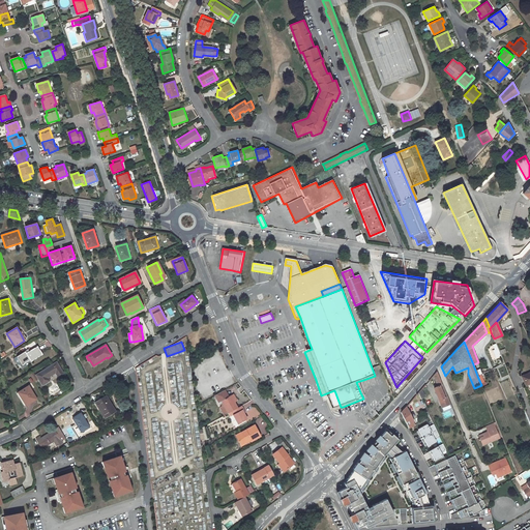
[(42,355),(37,347),(26,353),(25,352),(17,356),(22,364),(30,360),(31,362),(42,355)]
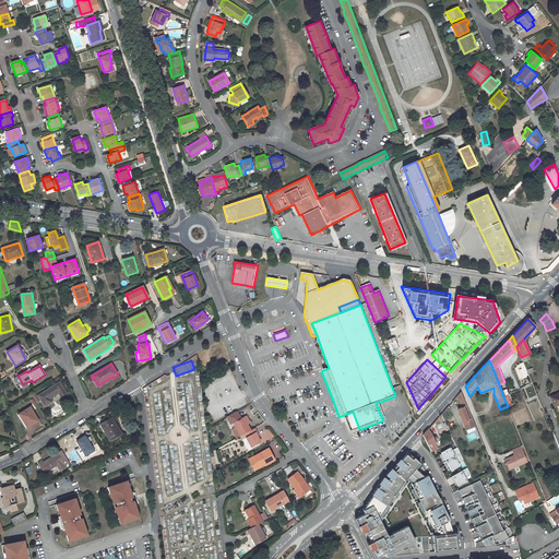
[(60,382),(38,396),(45,406),(52,402),(50,399),(58,393),(61,399),(68,394),(60,382)]
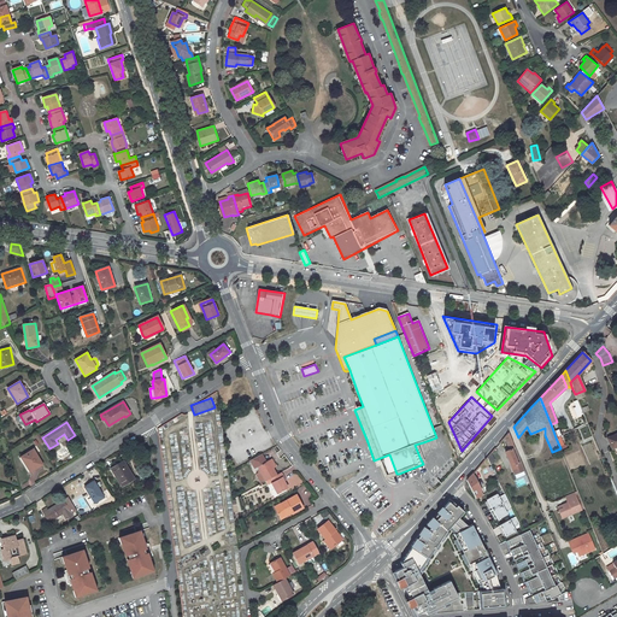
[(504,438),(510,450),(505,452),(515,475),(524,471),(509,433),(504,438)]
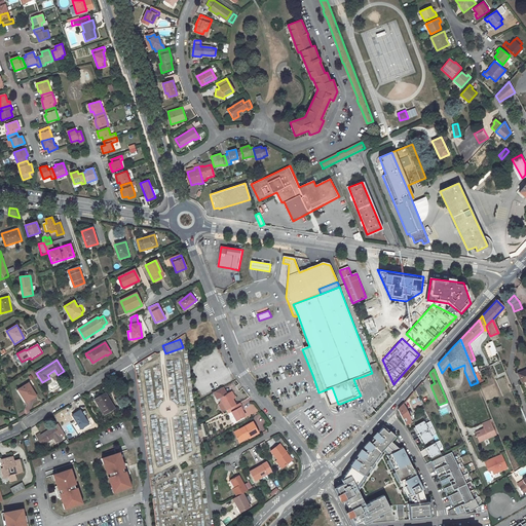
[(503,376),(496,380),(501,392),(510,388),(503,376)]
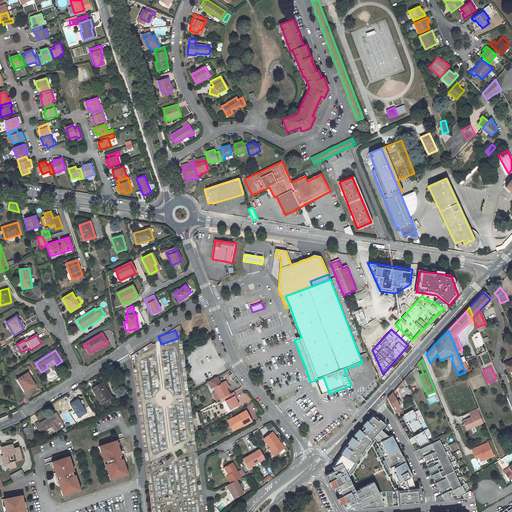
[(36,385),(28,373),(18,380),(25,392),(36,385)]
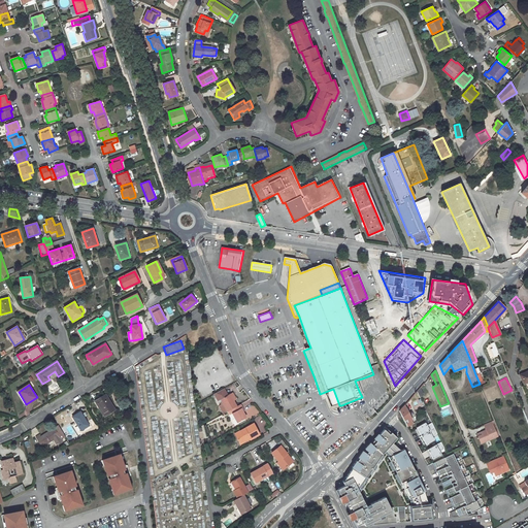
[(230,393),(236,390),(234,385),(227,388),(230,393)]
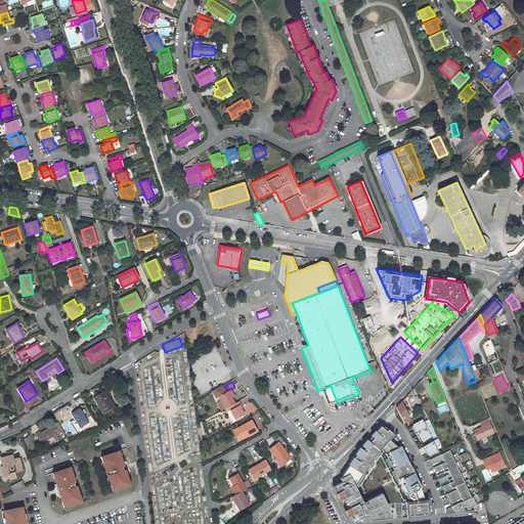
[(217,398),(219,397),(225,409),(230,406),(235,403),(232,398),(228,391),(225,393),(221,387),(213,391),(217,398)]
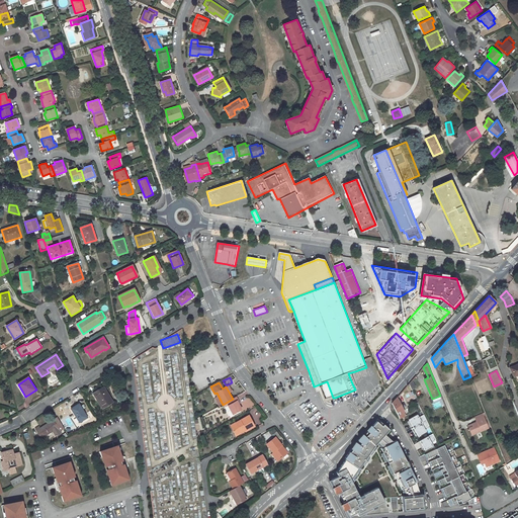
[(113,403),(103,386),(93,394),(102,409),(113,403)]
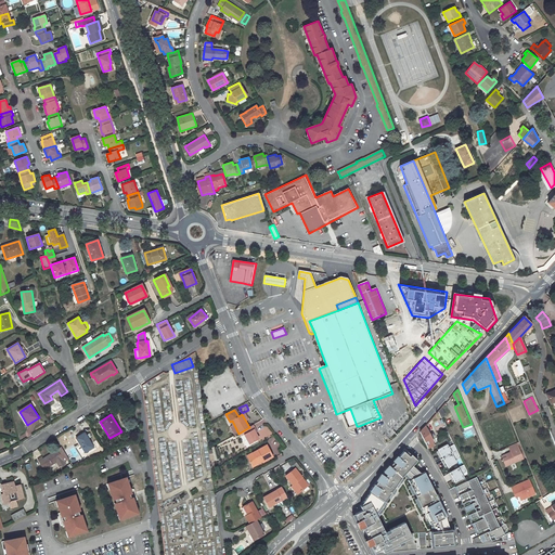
[(244,435),(249,444),(259,439),(254,430),(255,429),(253,426),(249,427),(244,430),(246,434),(244,435)]
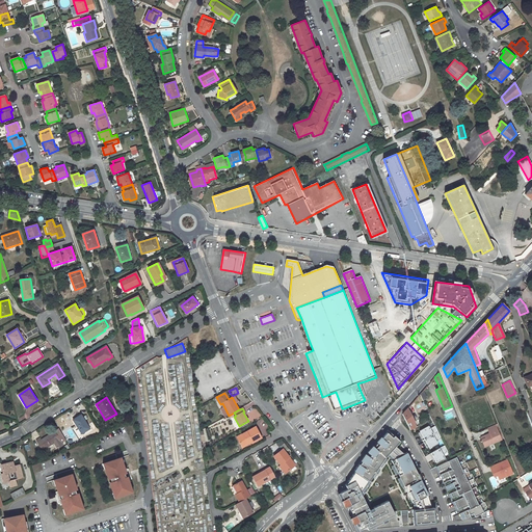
[(409,429),(416,427),(414,423),(415,423),(407,408),(402,414),(409,429)]
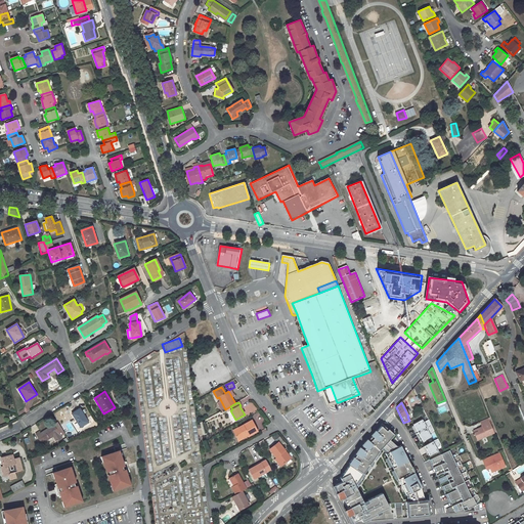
[(88,423),(80,408),(72,413),(81,428),(88,423)]
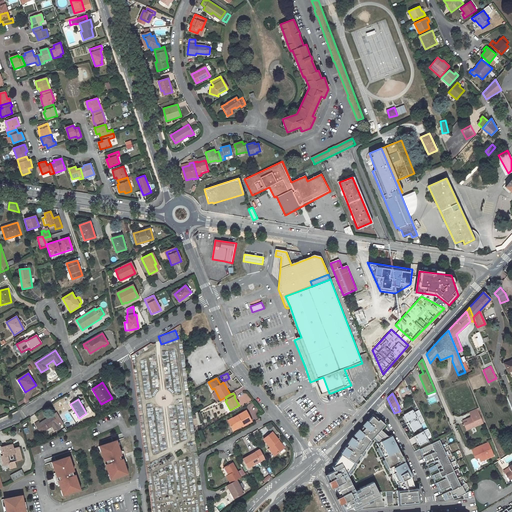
[(246,411),(228,421),(233,431),(242,426),(243,426),(252,421),(246,411)]
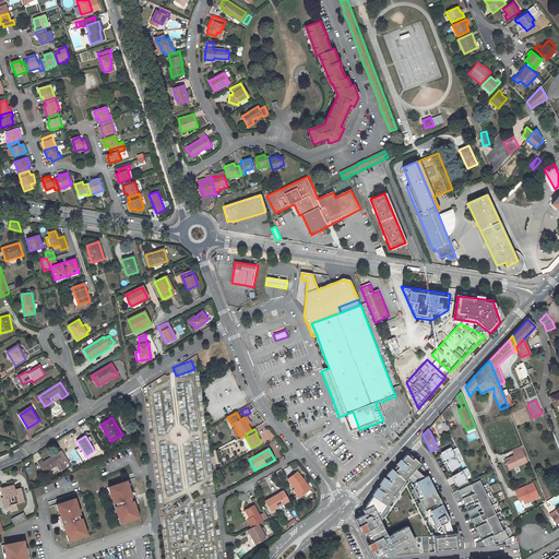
[(450,449),(439,455),(449,471),(459,466),(456,462),(461,460),(454,449),(452,451),(450,449)]
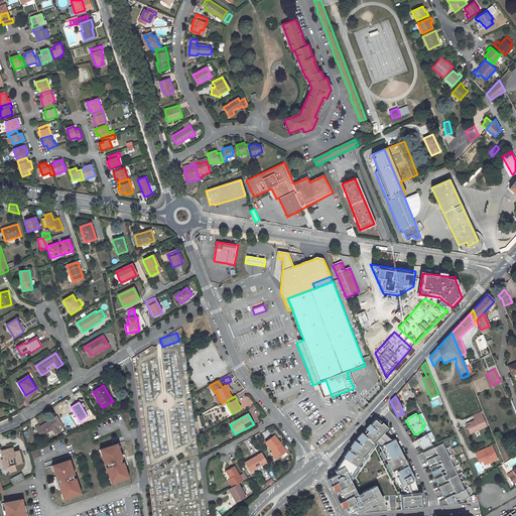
[(52,418),(36,429),(35,427),(31,429),(37,439),(41,436),(52,430),(55,434),(58,433),(61,431),(59,429),(63,426),(57,416),(52,418)]
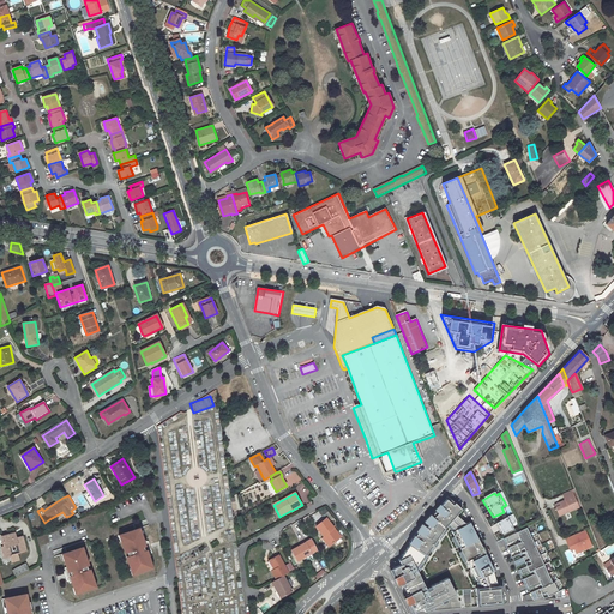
[(463,511),(449,498),(425,522),(398,559),(401,564),(395,567),(397,573),(403,571),(404,575),(399,577),(403,587),(408,585),(413,594),(408,596),(414,613),(423,609),(463,608),(459,589),(453,576),(433,587),(425,570),(451,530),(449,527),(451,524),(463,511)]
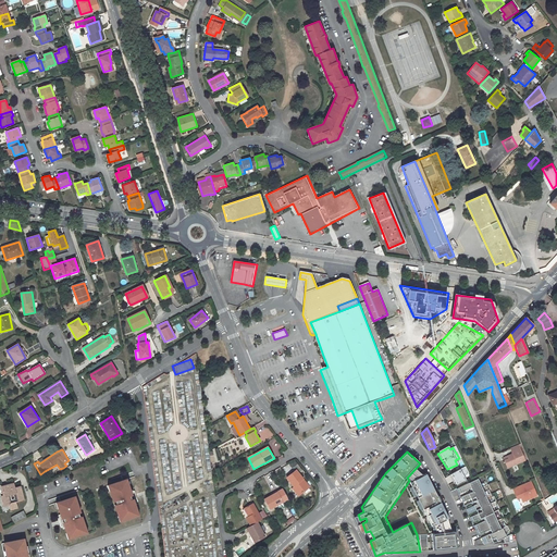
[(522,452),(515,455),(517,460),(510,462),(511,466),(507,467),(510,474),(529,467),(522,452)]
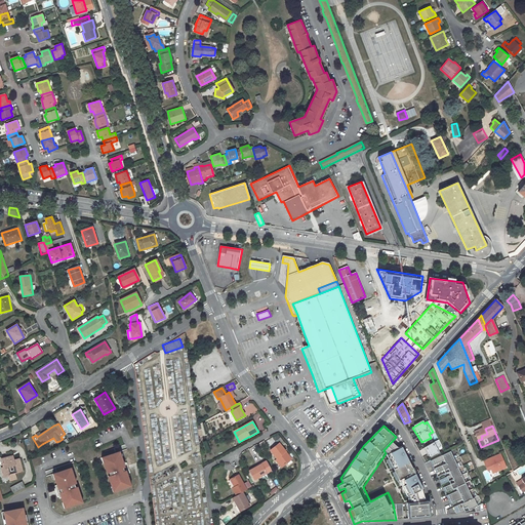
[(425,490),(396,437),(386,448),(391,452),(386,454),(408,496),(412,494),(414,500),(393,503),(396,520),(430,516),(428,499),(425,490)]
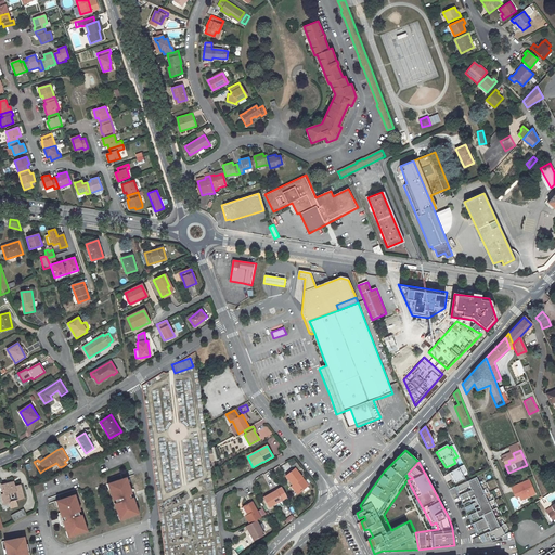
[(462,467),(448,474),(453,485),(464,479),(461,475),(465,473),(462,467)]
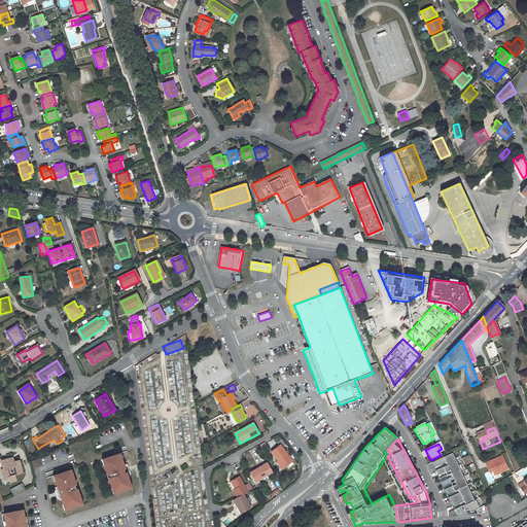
[(280,445),(272,452),(284,468),(293,461),(280,445)]
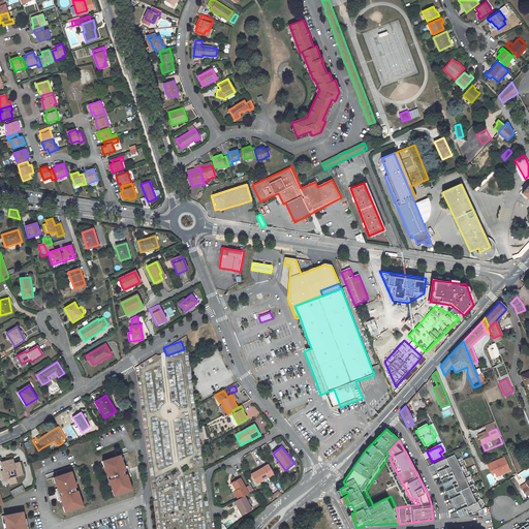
[(456,454),(434,464),(460,517),(471,511),(473,514),(484,509),(456,454)]
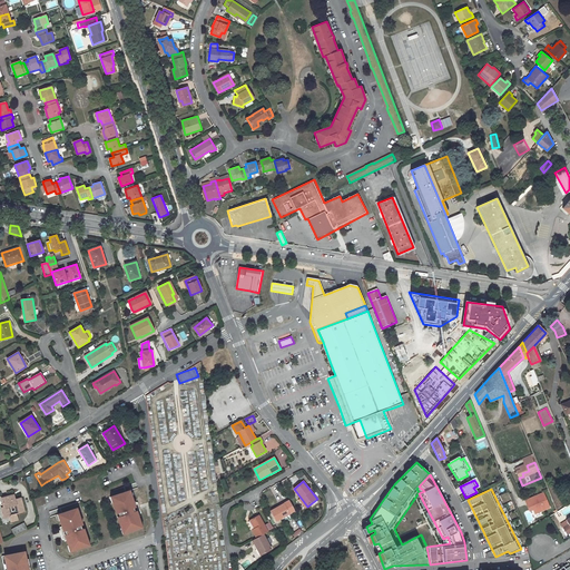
[(129,490),(110,497),(116,513),(118,513),(119,516),(117,517),(121,528),(123,528),(125,533),(140,528),(138,522),(140,522),(138,516),(140,516),(136,501),(134,501),(129,490)]
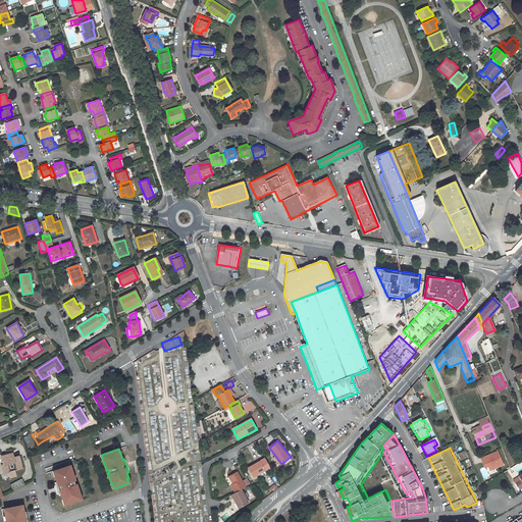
[(498,451),(481,458),(483,461),(485,460),(489,470),(503,465),(498,451)]
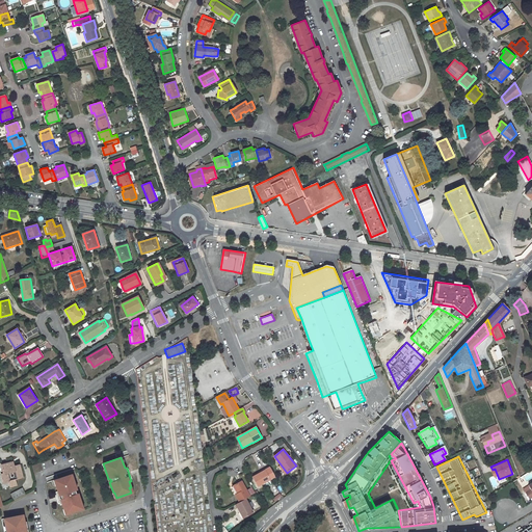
[(14,462),(2,464),(4,474),(3,474),(5,483),(9,482),(10,486),(17,485),(16,480),(22,478),(19,466),(15,467),(14,462)]
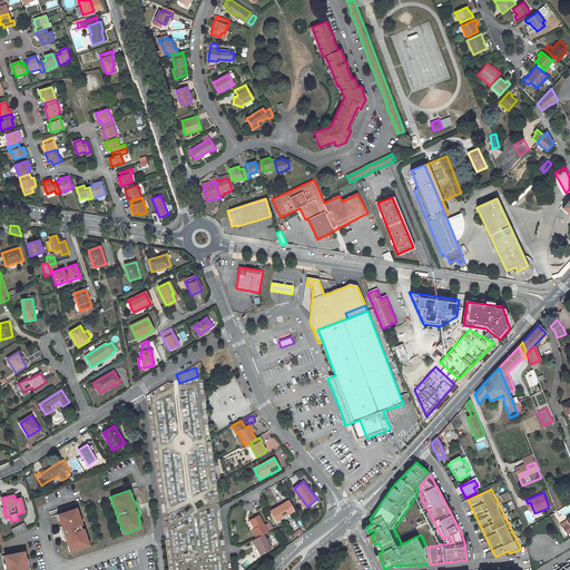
[(290,500),(271,511),(276,521),(290,513),(291,516),(296,512),(290,500)]
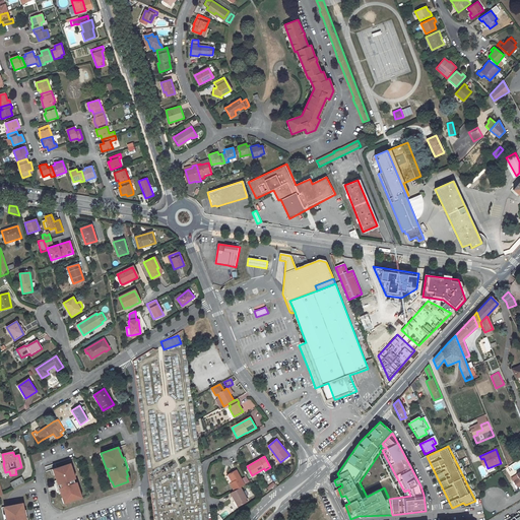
[(70,463),(53,469),(56,480),(55,480),(59,494),(61,493),(62,498),(64,498),(65,502),(79,498),(78,493),(79,493),(76,481),(74,481),(73,479),(75,478),(70,463)]
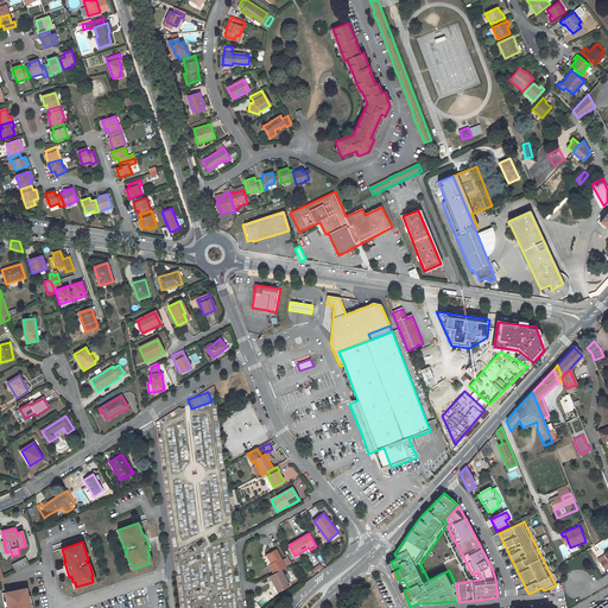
[(286,568),(276,550),(267,555),(272,564),(270,565),(273,574),(280,570),(286,568)]
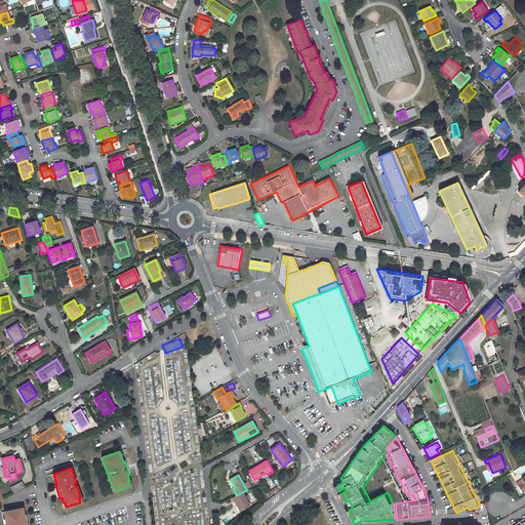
[(25,488),(22,482),(11,488),(13,494),(25,488)]
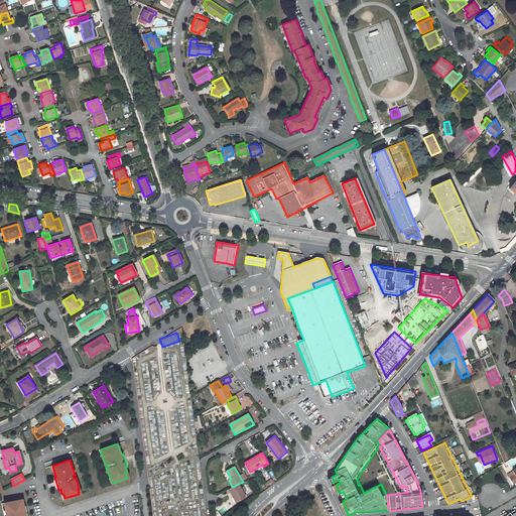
[(270,478),(264,483),(267,487),(273,482),(270,478)]
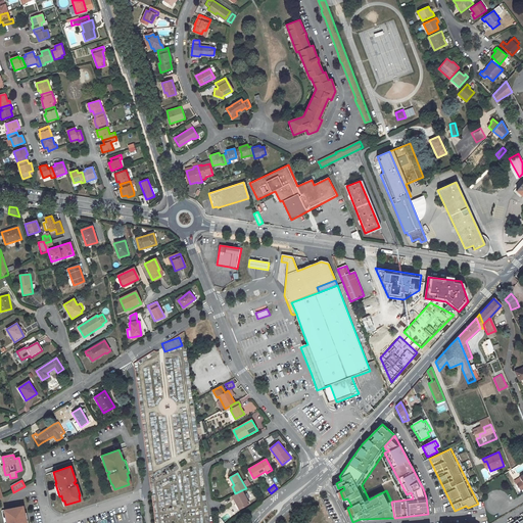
[(232,495),(239,509),(248,504),(241,490),(235,493),(232,495)]
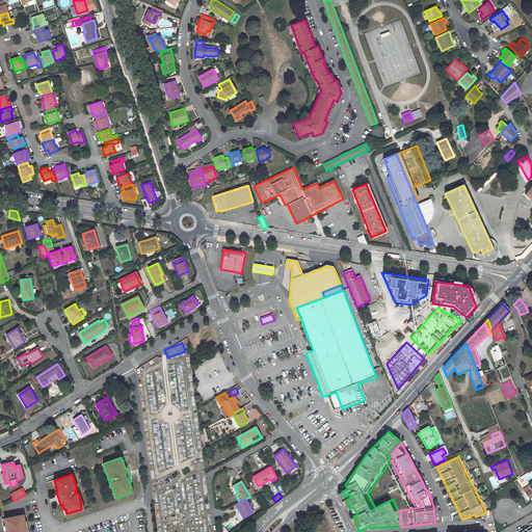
[(25,531),(22,514),(1,519),(3,531),(25,531)]
